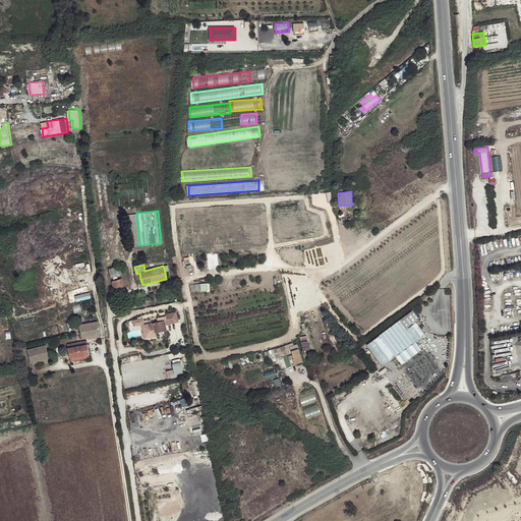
[(120,267),(109,269),(111,278),(122,275),(120,267)]
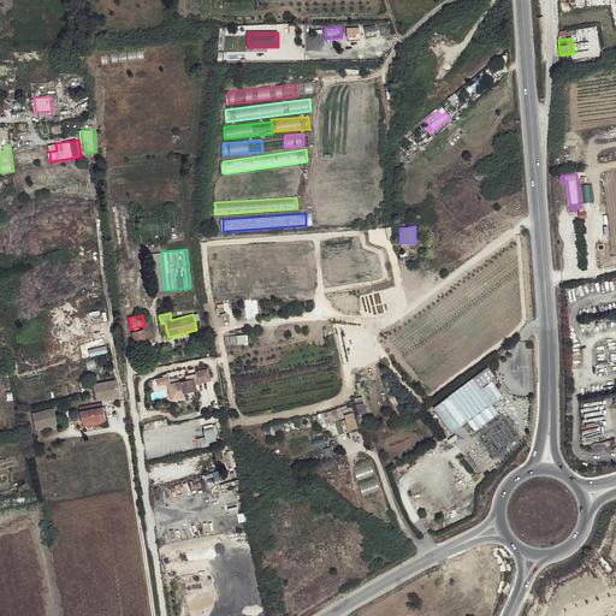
[(132,333),(135,342),(146,338),(143,330),(132,333)]
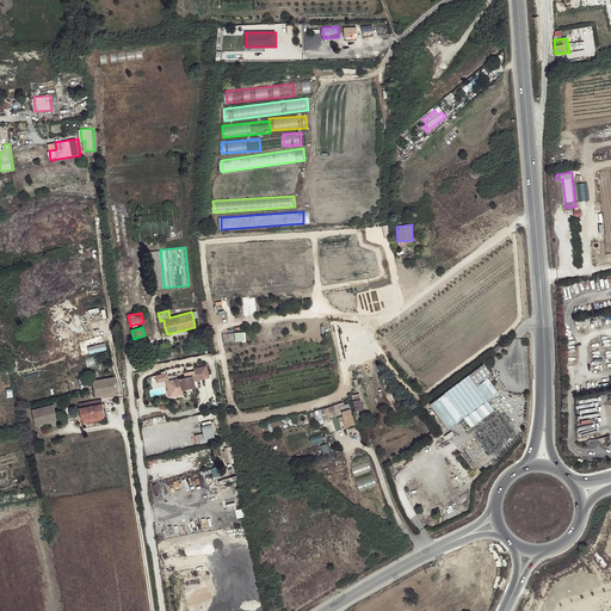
[(90,352),(107,350),(106,343),(88,345),(90,352)]
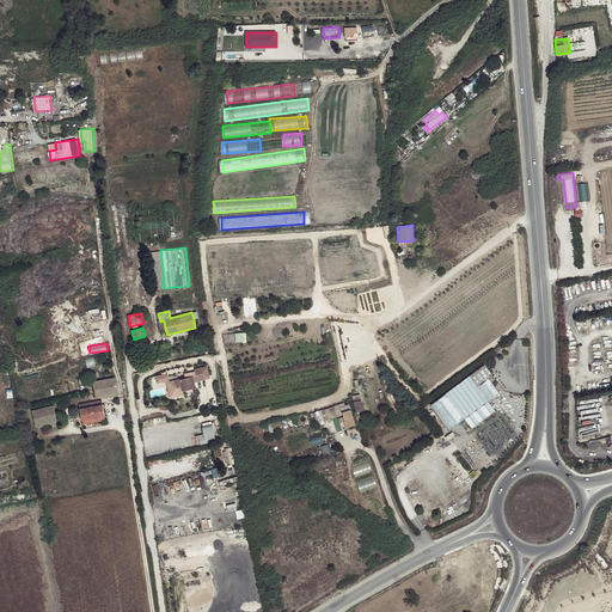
[(484,366),(446,393),(465,418),(471,428),(495,411),(488,402),(477,387),(489,379),(491,383),(495,379),(484,366)]
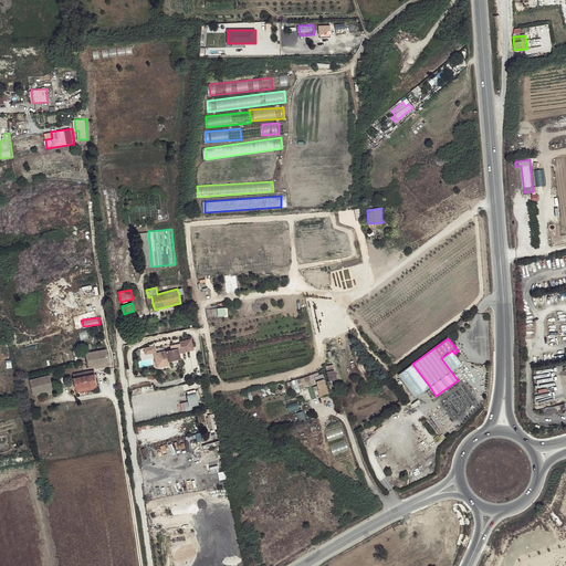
[(169,363),(181,359),(179,348),(167,352),(169,363)]
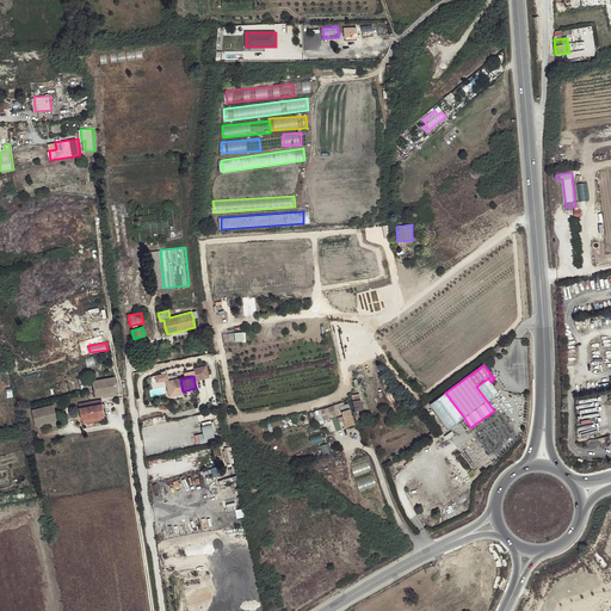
[(115,377),(93,382),(96,397),(117,394),(115,377)]
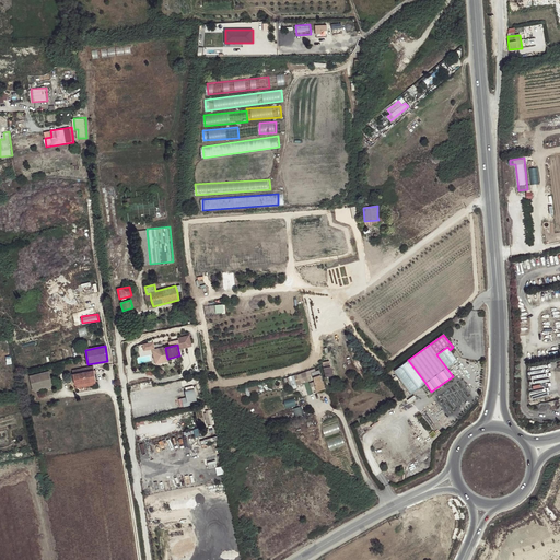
[(457,360),(450,350),(447,347),(436,354),(446,368),(457,360)]
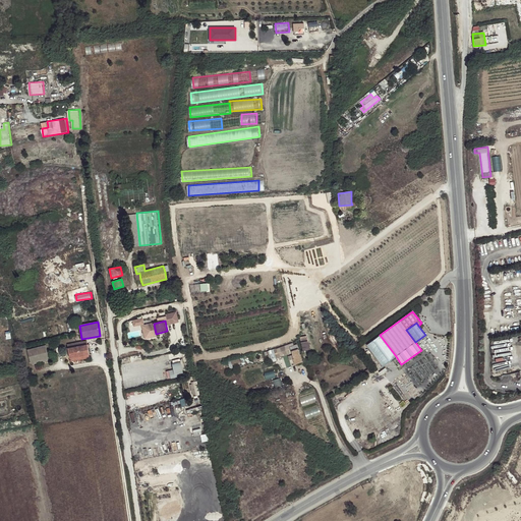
[(396,356),(380,335),(366,345),(383,366),(396,356)]
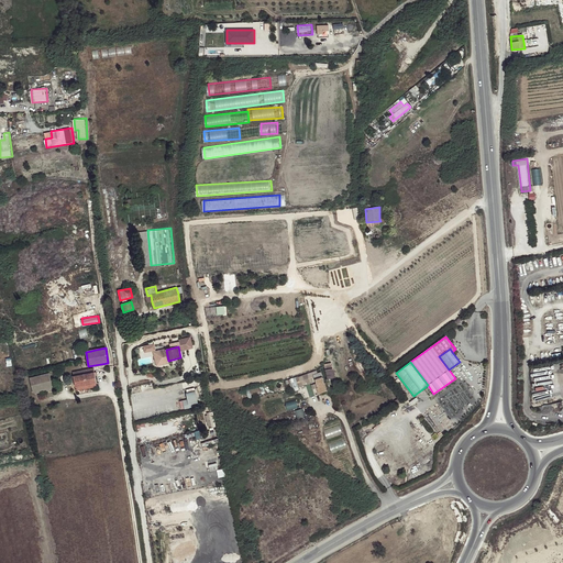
[(331,363),(324,365),(327,378),(334,377),(331,363)]
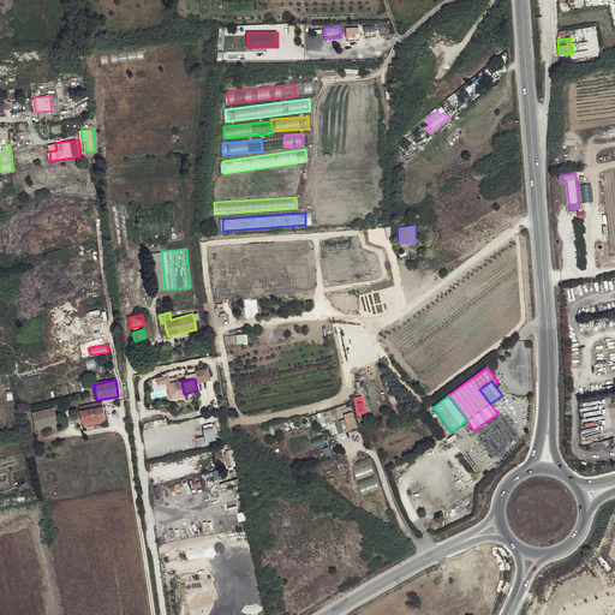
[(94,421),(105,418),(103,410),(102,407),(101,402),(90,405),(93,412),(94,421)]
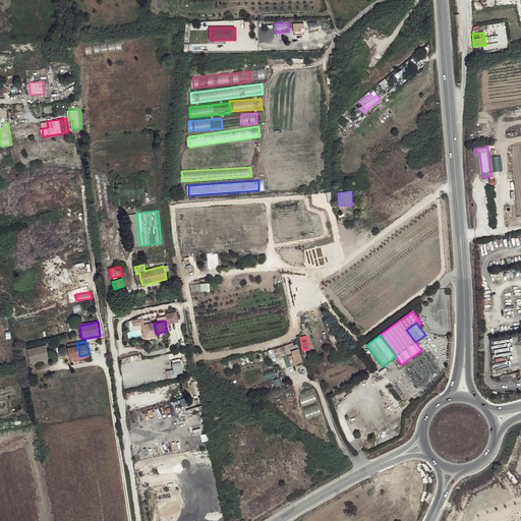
[(70,358),(79,356),(78,349),(76,343),(67,345),(68,348),(68,351),(70,358)]
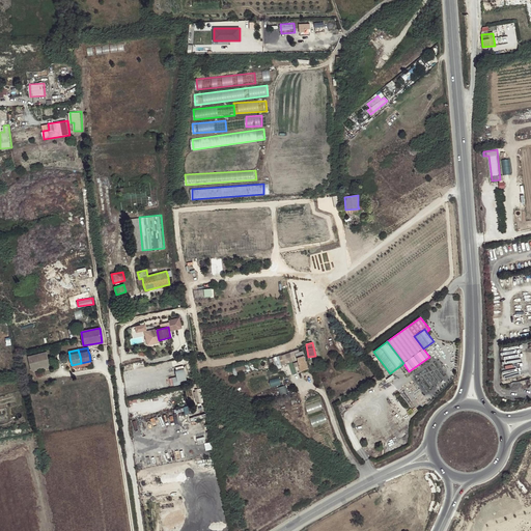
[(303,351),(299,353),(295,354),(296,356),(296,357),(299,366),(300,371),(308,368),(304,356),(304,355),(303,351)]
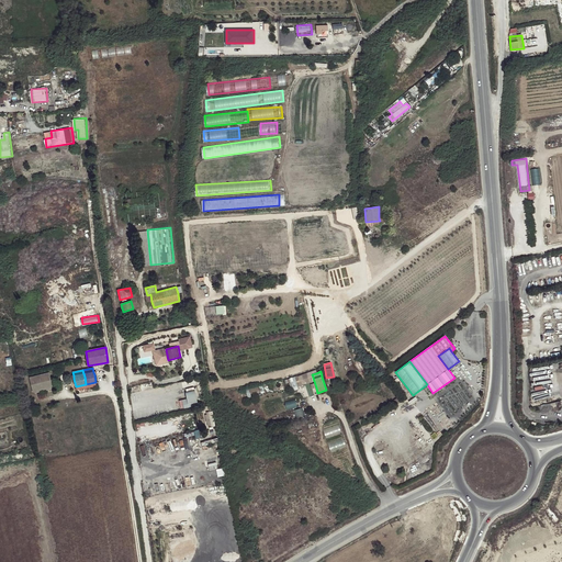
[(49,372),(30,378),(33,392),(53,388),(49,372)]
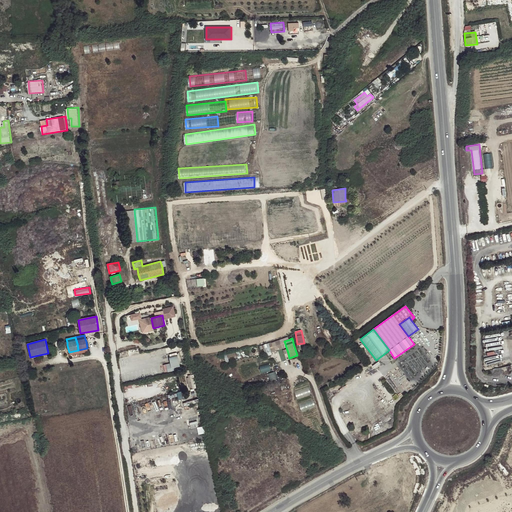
[(282,339),(276,341),(274,341),(277,350),(282,348),(281,344),(283,343),(282,339)]
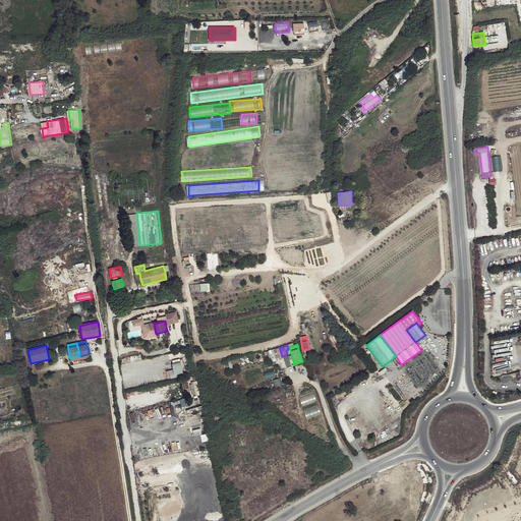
[(282,356),(279,347),(264,352),(265,355),(268,354),(274,352),(275,358),(282,356)]
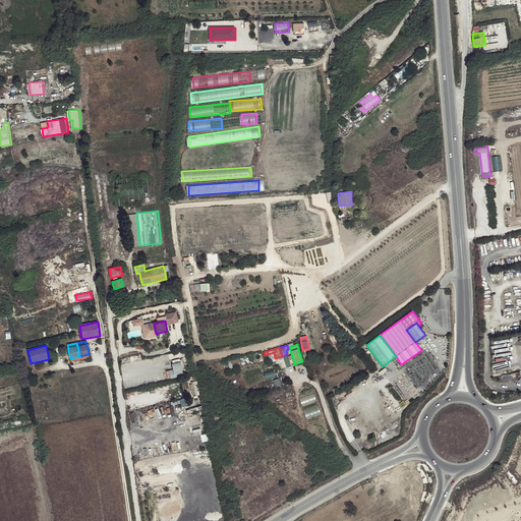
[(125,357),(126,364),(142,362),(141,355),(125,357)]
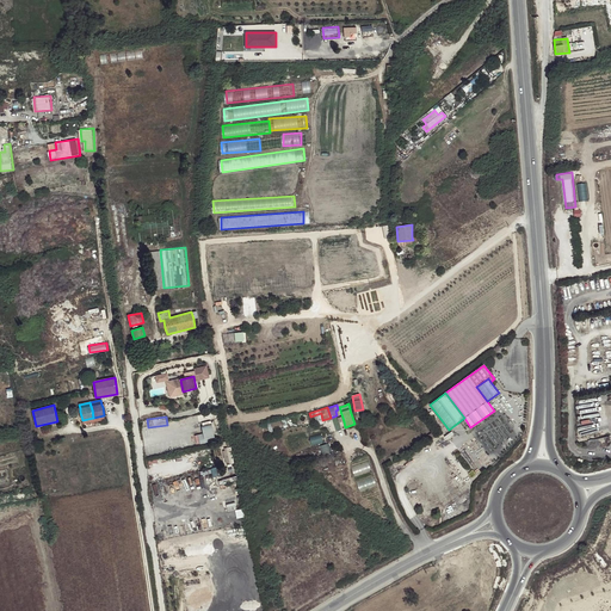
[(198,434),(201,444),(216,440),(210,421),(203,424),(202,429),(204,433),(198,434)]
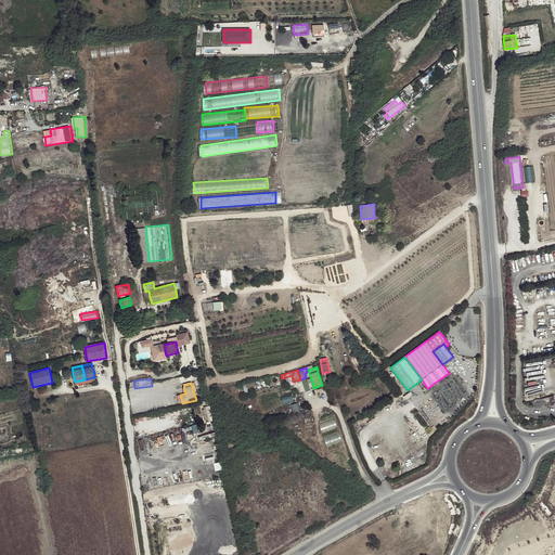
[(293,394),(283,397),(285,404),(295,401),(293,394)]
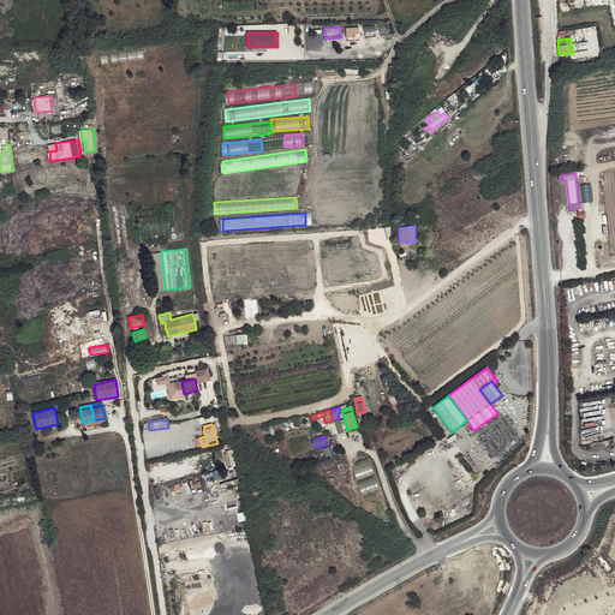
[(236,466),(233,451),(226,452),(226,454),(225,454),(227,466),(231,465),(231,467),(236,466)]
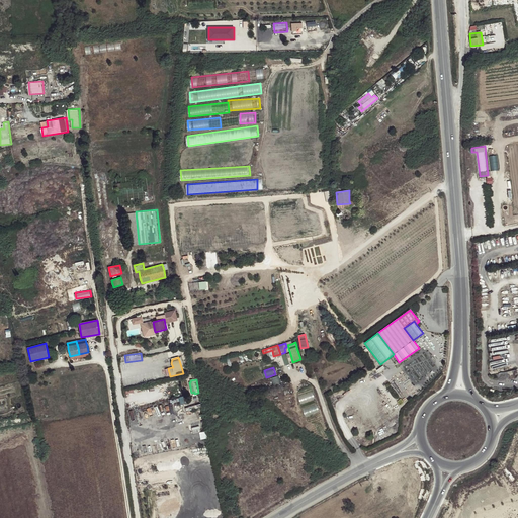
[(200,423),(193,424),(194,432),(201,431),(200,423)]
